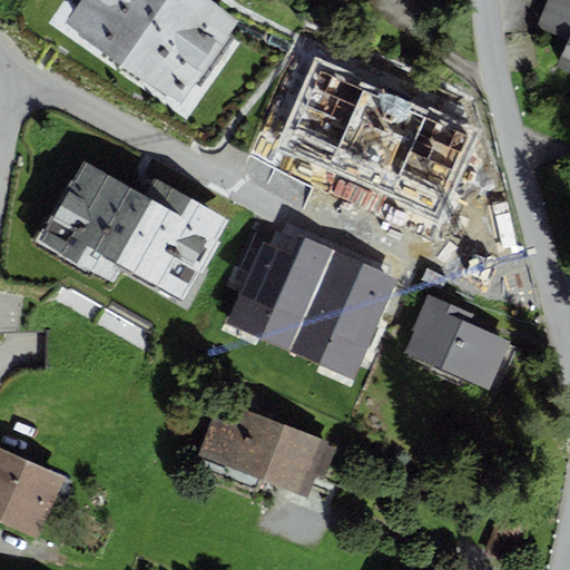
[(209,0),(79,0),(64,23),(179,104),(238,20),(209,0)]
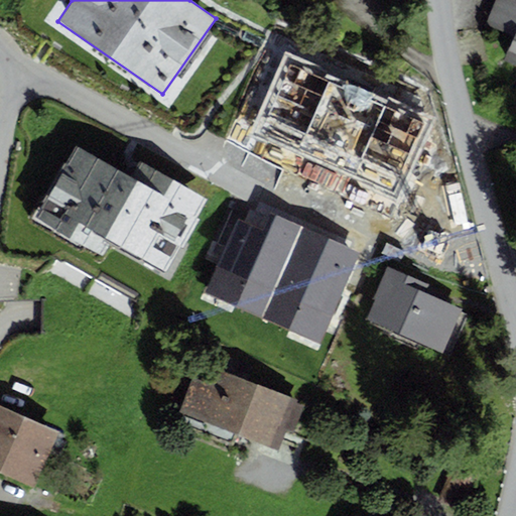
[(515,0),(495,0),(486,24),(514,36),(504,59),(515,65),(515,0)]
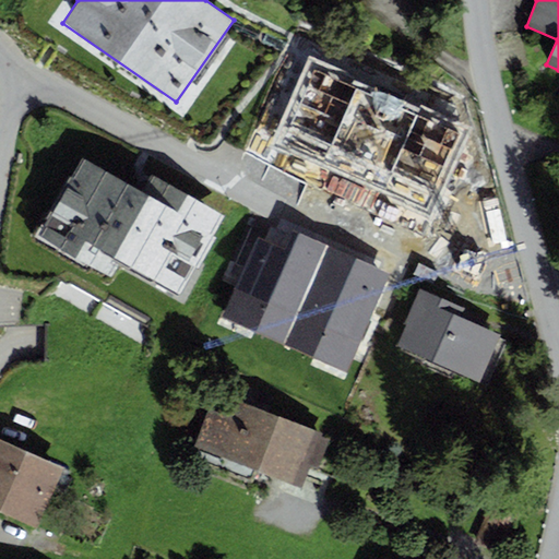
[(141,190),(82,157),(37,235),(111,277),(119,262),(179,296),(225,215),(151,173),(141,190)]
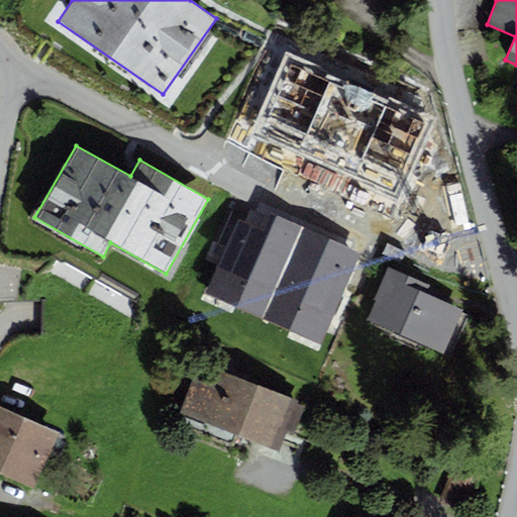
[(430,284),(389,266),(366,319),(449,355),(469,311),(426,293),(430,284)]
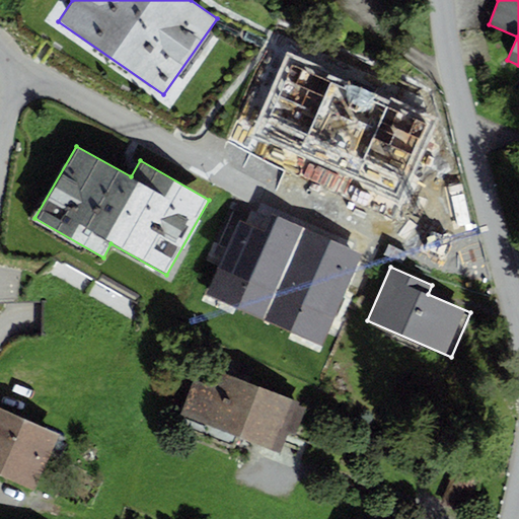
[(212,385),(193,379),(179,415),(280,452),(288,432),(295,434),(305,408),(297,404),(298,401),(217,370),(212,385)]
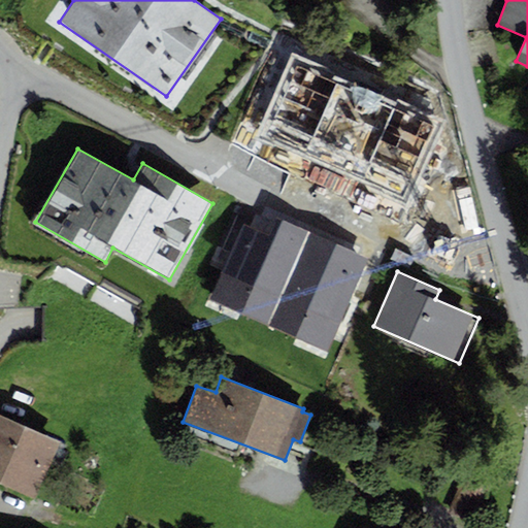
[(60,441),(0,415),(0,483),(34,498),(60,441)]
